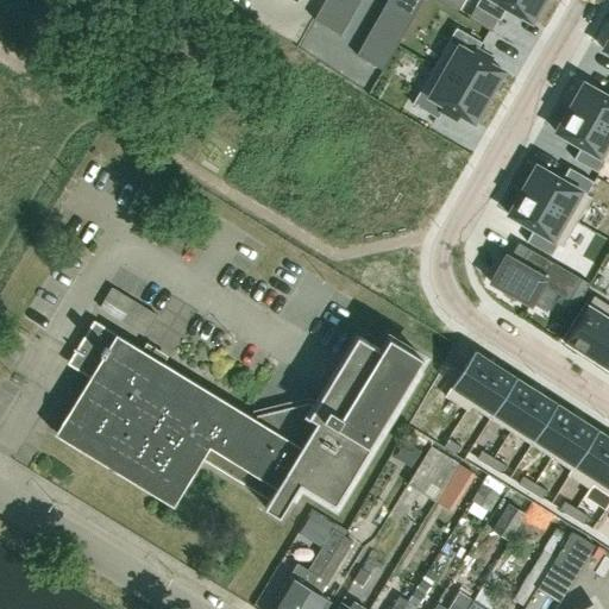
[(325,0),(314,20),(338,33),(356,0),(325,0)]
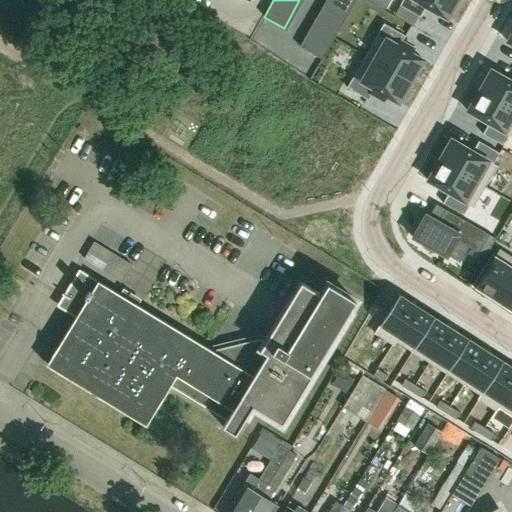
[(329,0),(302,48),(322,59),(355,0),(329,0)]
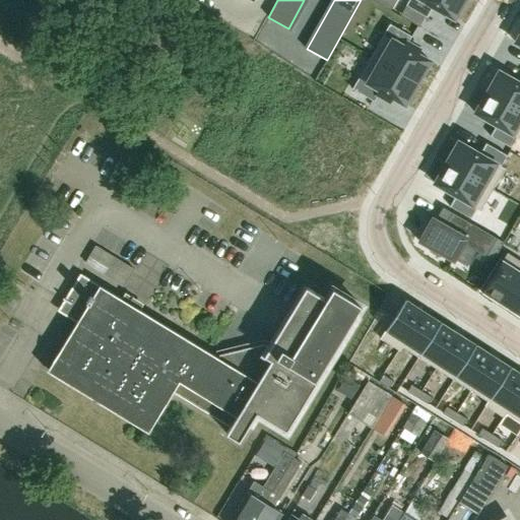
[(408,0),(406,5),(427,17),(433,7),(454,19),(464,0),(408,0)]
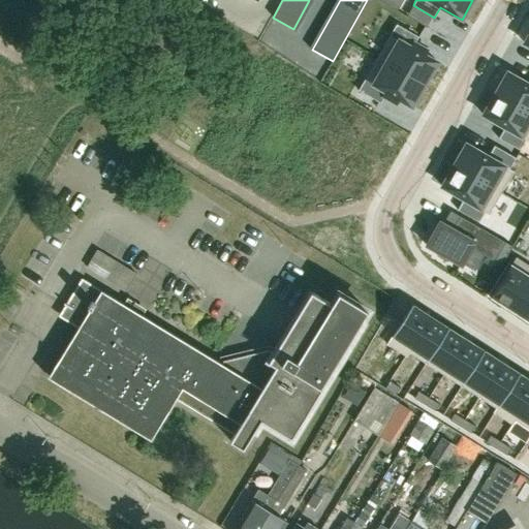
[(397,24),(377,57),(425,84),(437,62),(425,55),(428,50),(415,42),(418,36),(397,24)]
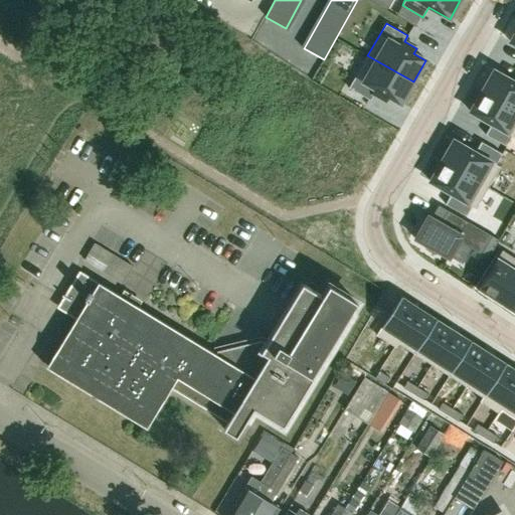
[(367,55),(349,88),(370,101),(374,94),(386,101),(388,97),(400,104),(413,81),(367,55)]
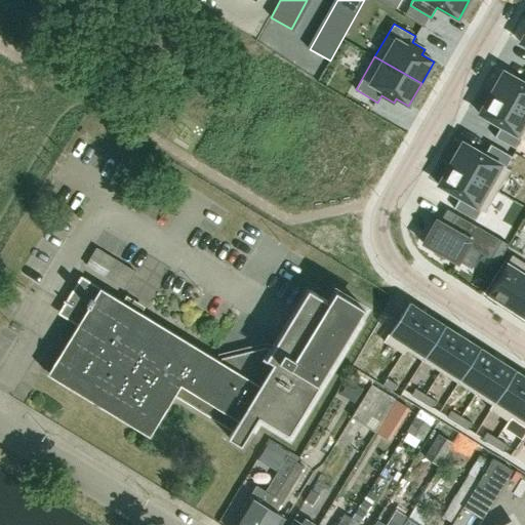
[(524,83),(503,72),(491,92),(524,111),(524,83)]
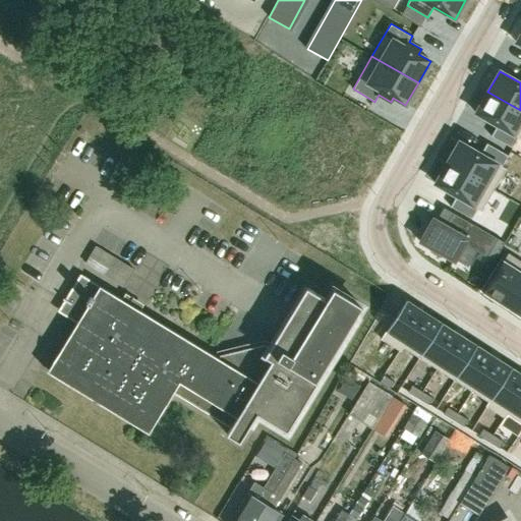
[(520,110),(487,92),(475,113),(497,125),(490,135),(512,148),(518,137),(520,138),(520,110)]
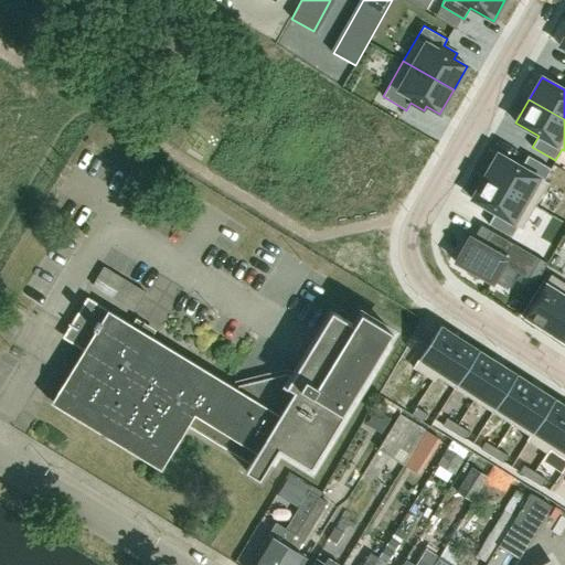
[(498,153),(486,177),(535,205),(548,182),(544,180),(551,168),(528,155),(521,167),(498,153)]
